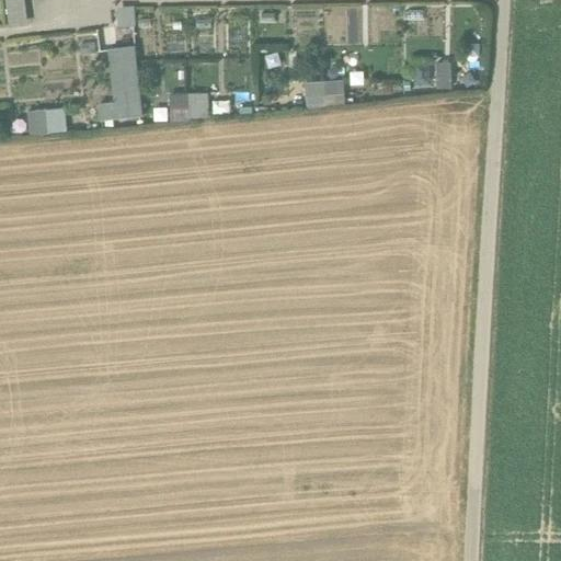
[(26,0),(7,0),(8,24),(26,24),(26,0)]
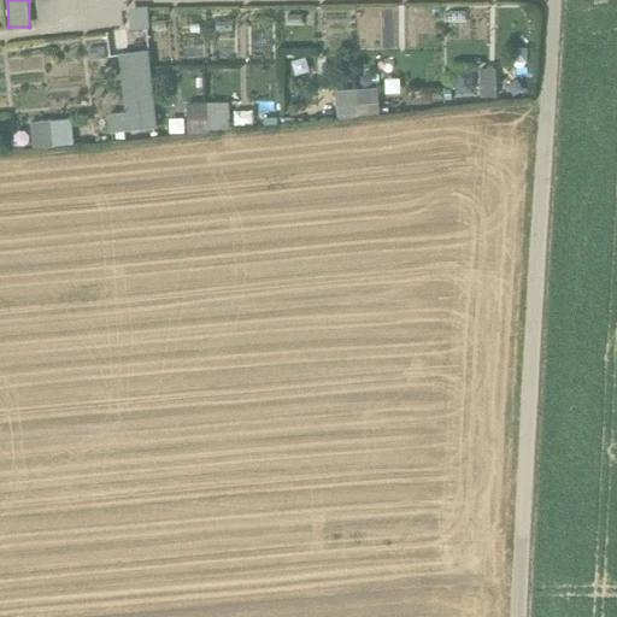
[(146,7),(135,9),(137,30),(148,29),(146,7)]
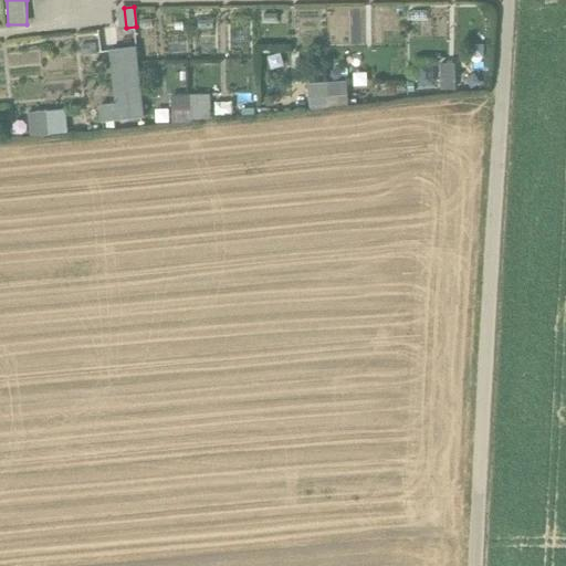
[(135,49),(111,51),(116,103),(100,105),(102,123),(143,118),(135,49)]
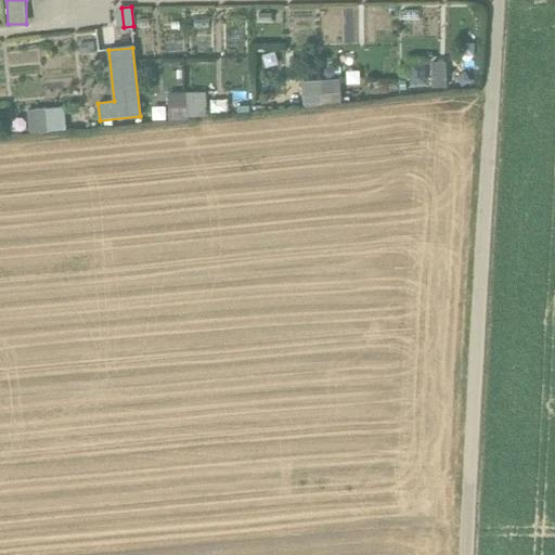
[(447,86),(446,60),(433,61),(435,86),(447,86)]
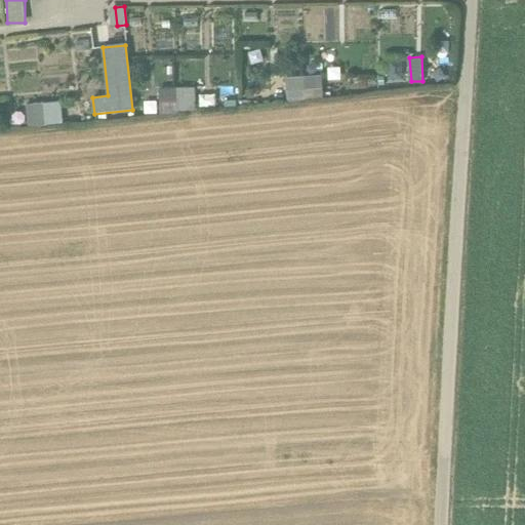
[(288,99),(324,97),(323,75),(287,76),(288,99)]
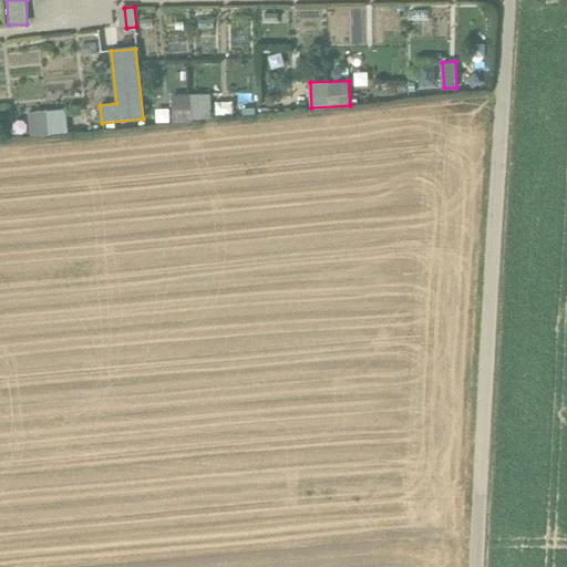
[(213,117),(213,93),(173,93),(173,107),(194,107),(194,117),(213,117)]
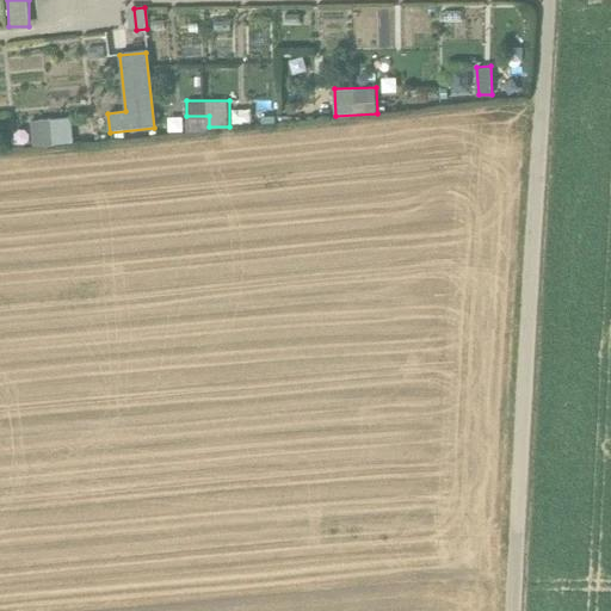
[(30,118),(31,146),(73,144),(72,117),(30,118)]
